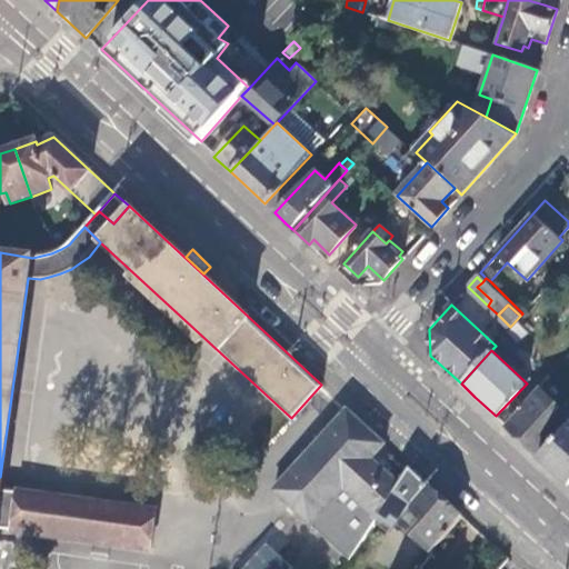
[(568,406),(566,410),(539,386),(505,423),(509,428),(540,457),(568,425),(568,406)]
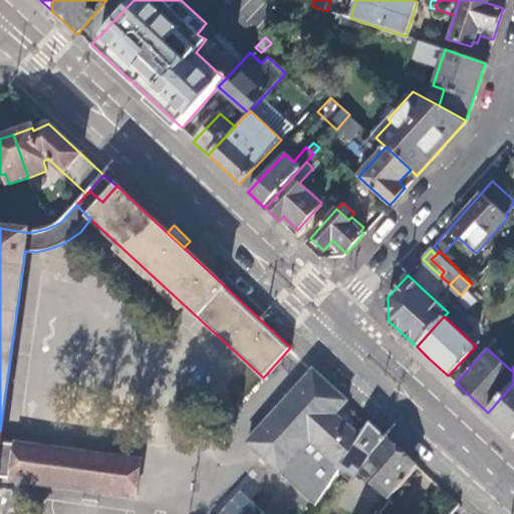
[(314,507),(339,469),(341,467),(360,437),(336,414),(348,400),(314,368),(246,442),(314,507)]
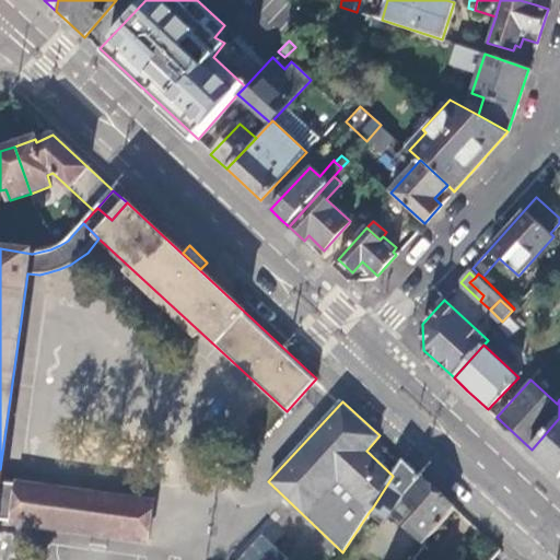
[(393,476),(372,509),(389,518),(394,512),(407,498),(417,506),(416,513),(406,524),(424,541),(456,505),(434,485),(405,458),(393,476)]
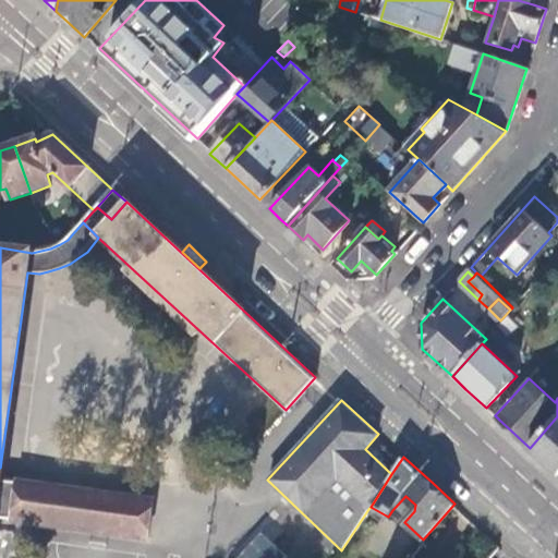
[(150,510),(154,511),(156,497),(17,478),(14,500),(149,518),(150,510)]
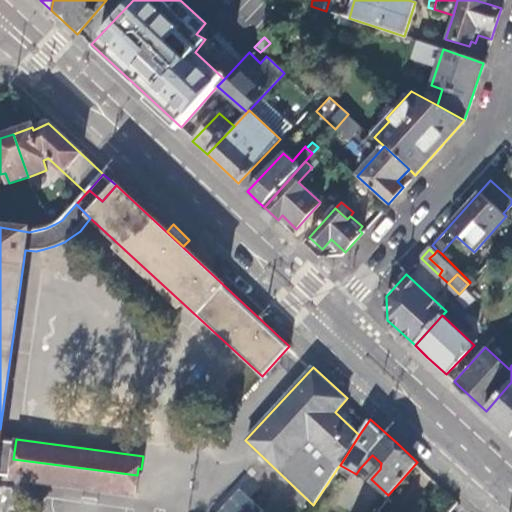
[(372,455),(360,468),(371,479),(380,469),(381,463),(372,455)]
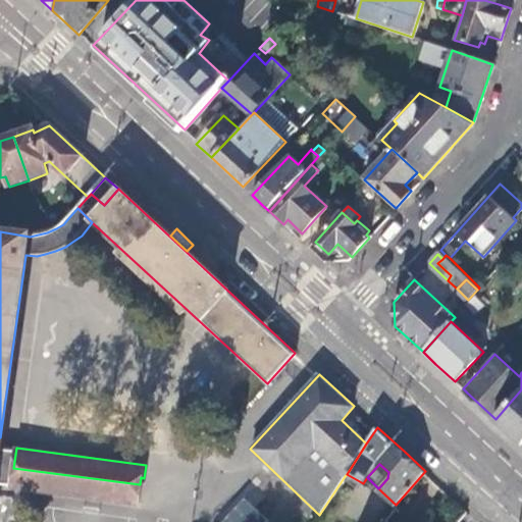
[(140,506),(144,478),(141,477),(140,484),(13,468),(11,488),(140,506)]
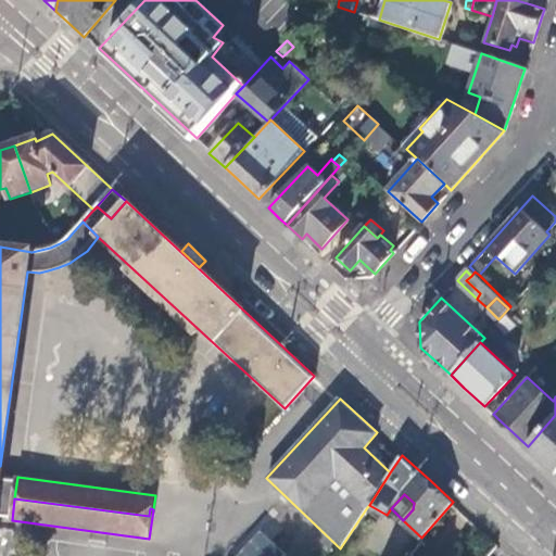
[(234,555),(283,555),(286,554),(258,529),(234,555)]
